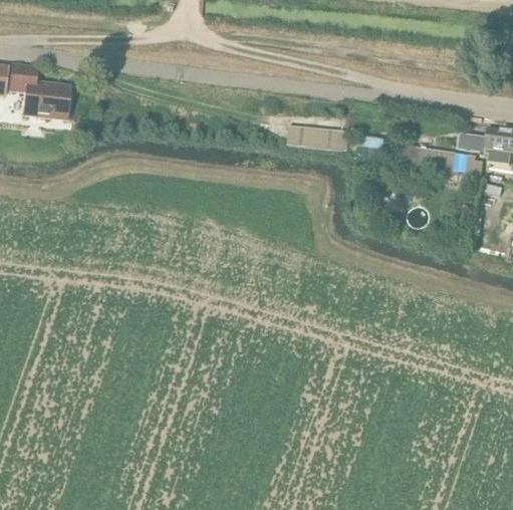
[(0,96),(5,97),(9,65),(0,63),(0,96)]
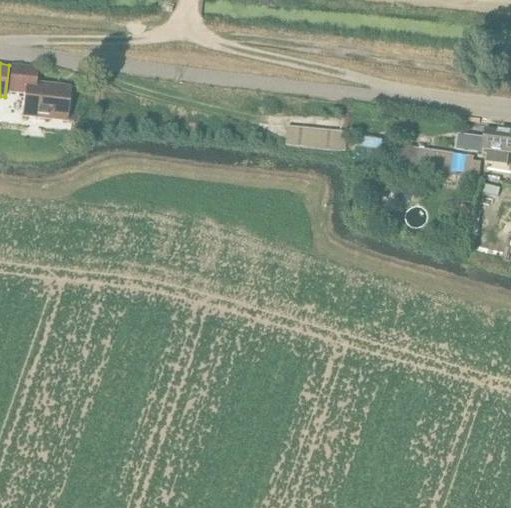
[(71,83),(45,81),(37,80),(38,66),(14,64),(11,90),(25,92),(23,115),(67,119),(71,83)]
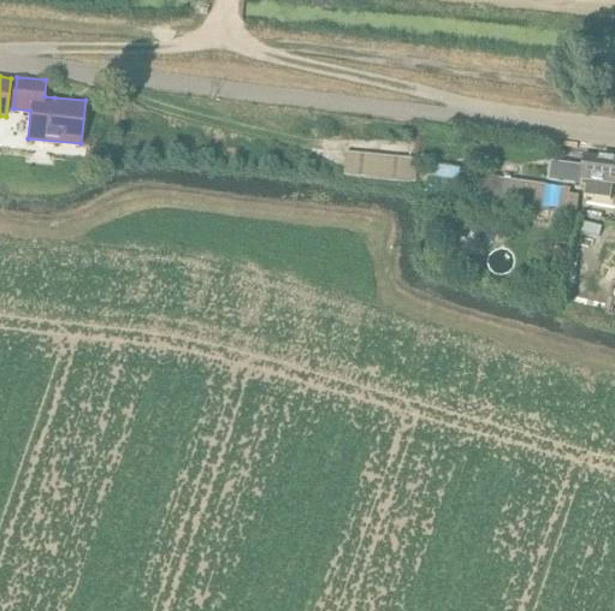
[(347,149),(344,171),(353,172),(415,178),(418,156),(347,149)]
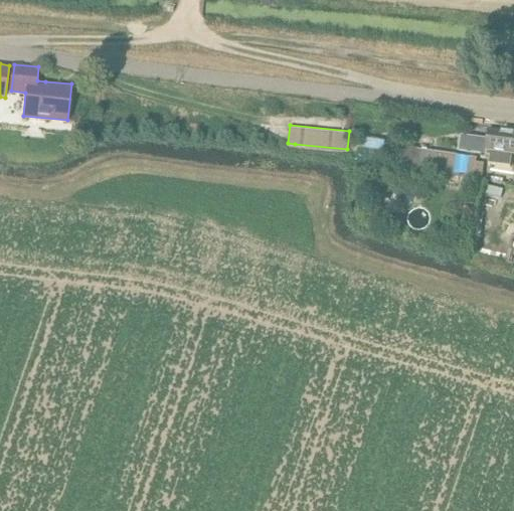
[(463,140),(462,147),(486,151),(486,153),(490,154),(489,162),(490,162),(510,165),(512,153),(513,153),(513,130),(491,127),(490,137),(464,133),(463,140)]
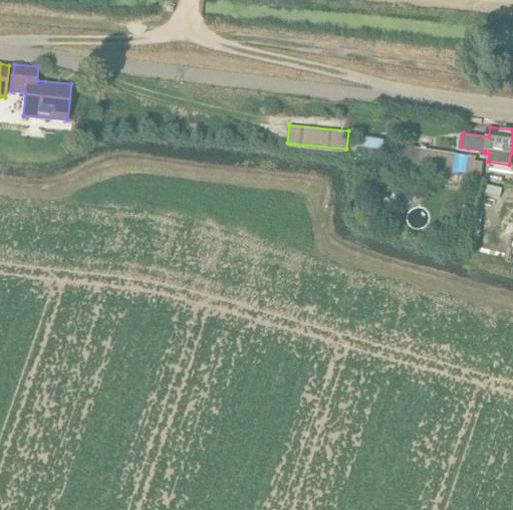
[(360,136),(359,145),(383,148),(385,139),(360,136)]
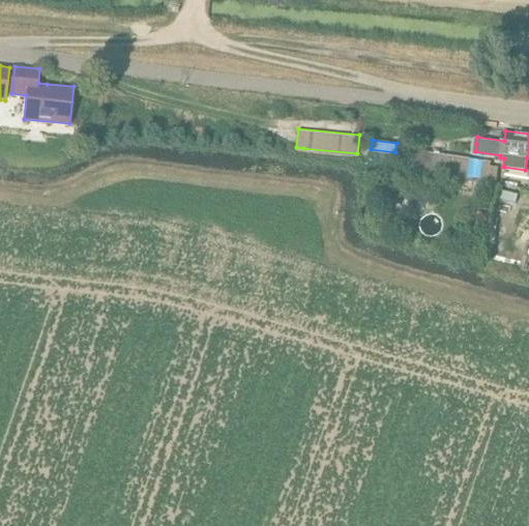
[(412,167),(412,171),(430,174),(446,176),(496,182),(498,166),(491,165),(492,161),(433,152),(415,150),(412,167)]
